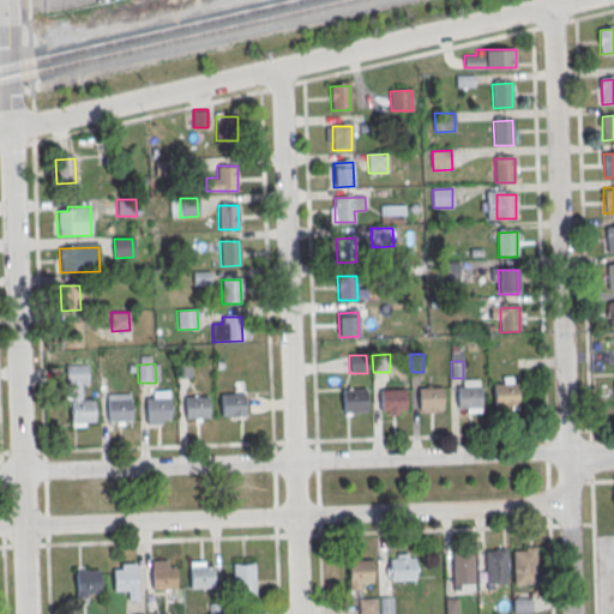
[(493,385),(517,384),(518,407),(494,408),(493,385)]
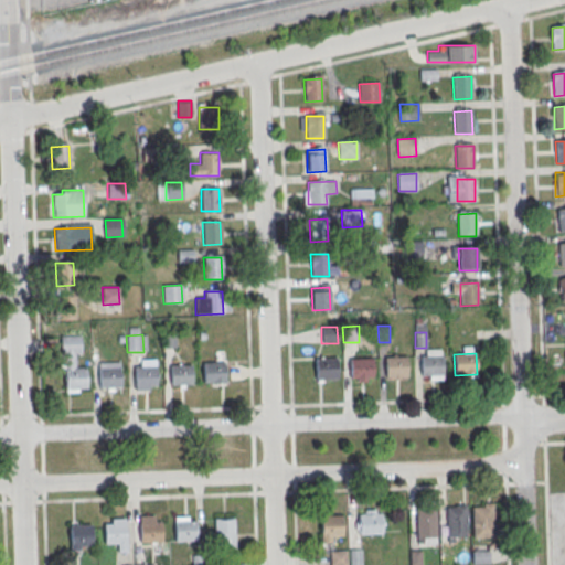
[(419,356),(441,355),(443,376),(420,377),(419,356)]
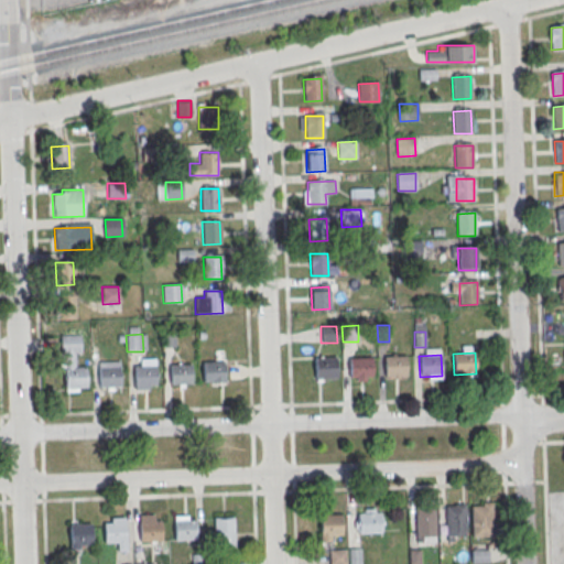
[(383,357),(405,356),(407,377),(384,378),(383,357)]
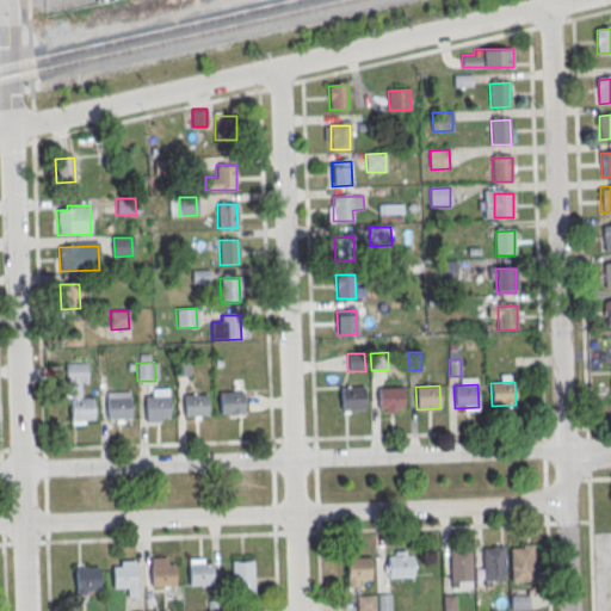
[(378,388),(401,387),(402,409),(378,411),(378,388)]
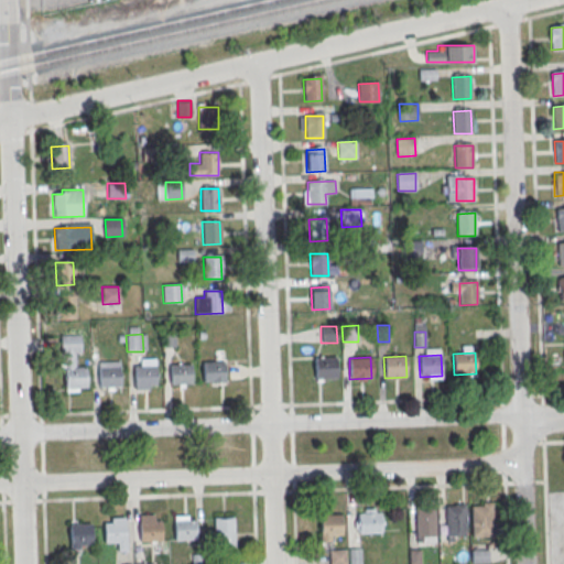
[(314,358),(336,358),(336,379),(315,379),(314,358)]
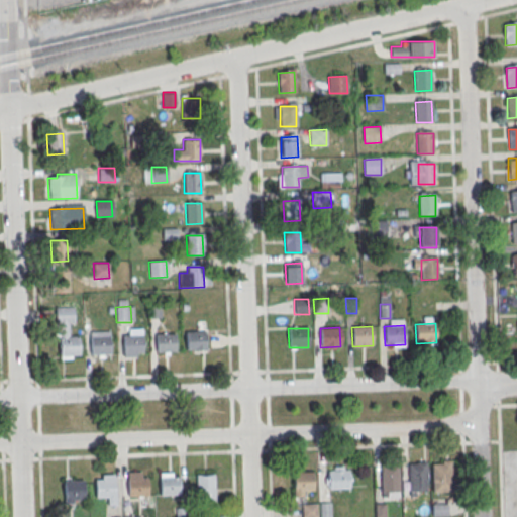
[(184,333),(205,332),(206,350),(185,351),(184,333)]
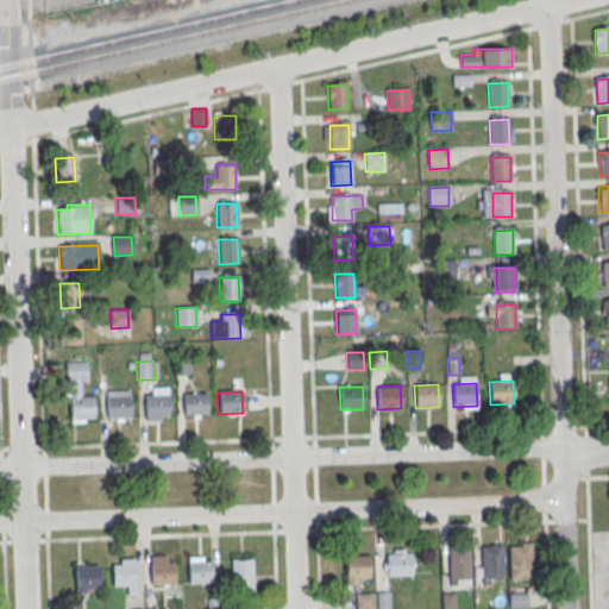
[(182,395),(206,394),(207,415),(183,416),(182,395)]
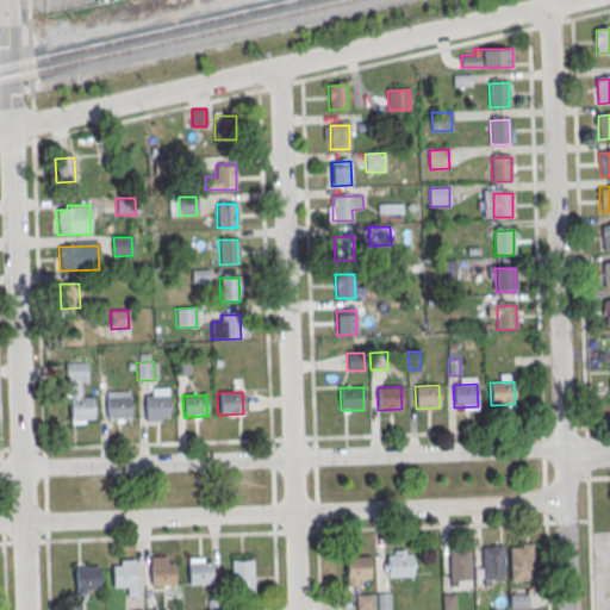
[(143,397),(168,396),(169,417),(160,418),(160,422),(144,422),(143,397)]
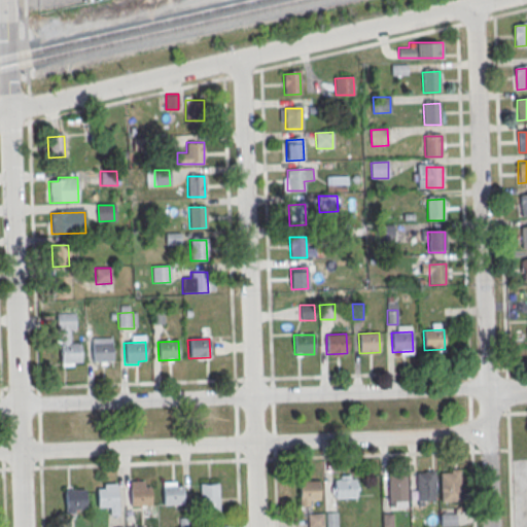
[(91,344),(111,343),(112,361),(91,362),(91,344)]
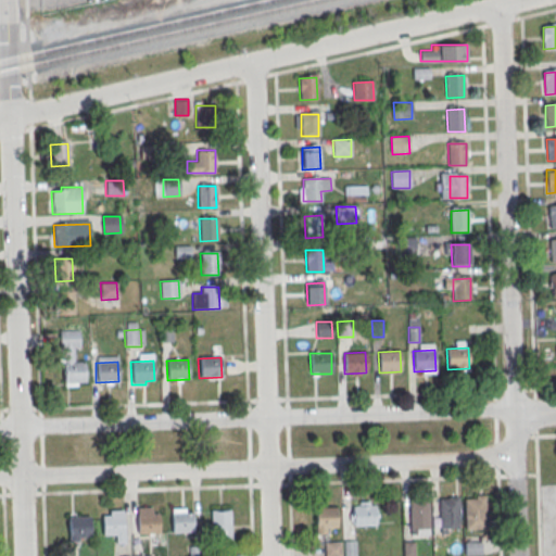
[(62,364),(85,363),(86,382),(63,383),(62,364)]
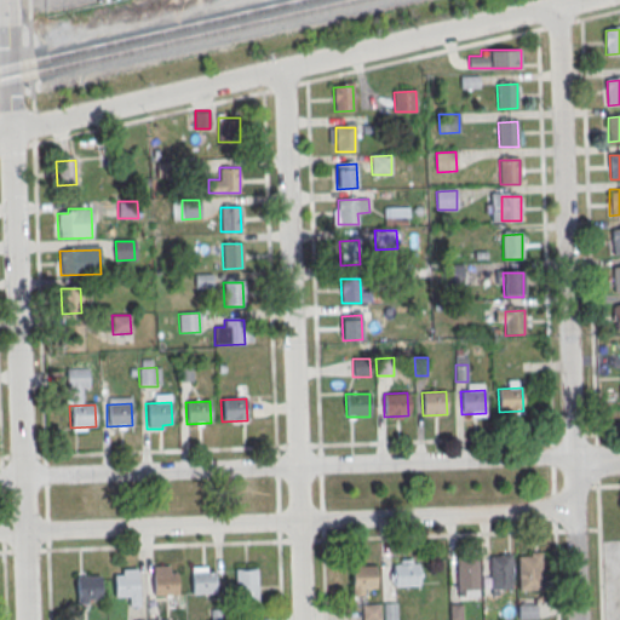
[(455,558),(477,557),(478,591),(457,591),(455,558)]
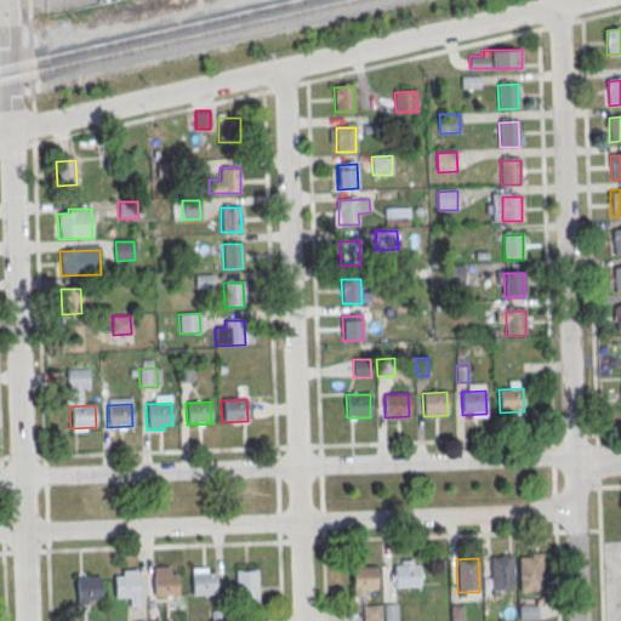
[(490,558),(511,558),(513,591),(491,592),(490,558)]
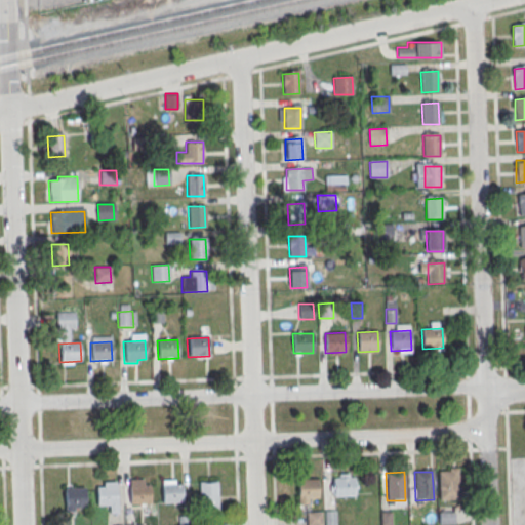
[(438,472),(456,472),(457,499),(439,500),(438,472)]
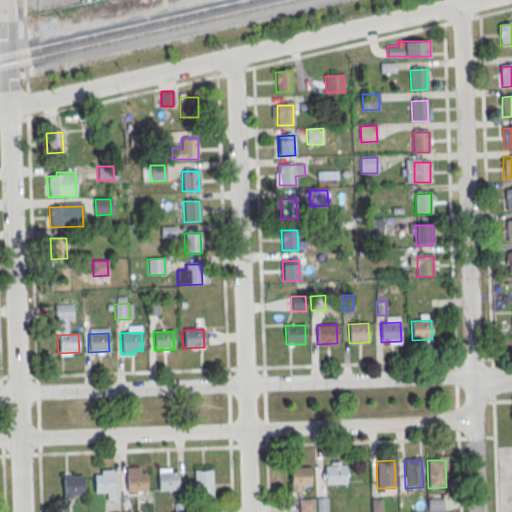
[(324,467),(344,466),(345,484),(325,485),(324,467)]
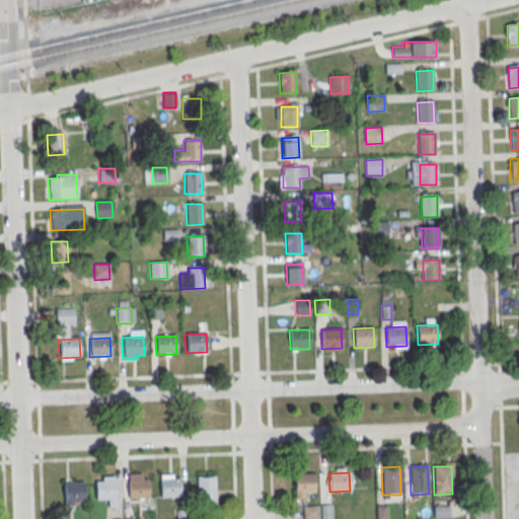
[(293,475),(314,474),(315,493),(294,494),(293,475)]
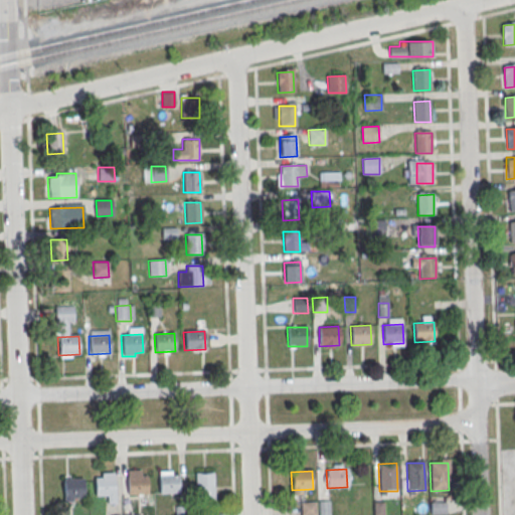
[(214,499),(214,472),(195,472),(195,499),(214,499)]
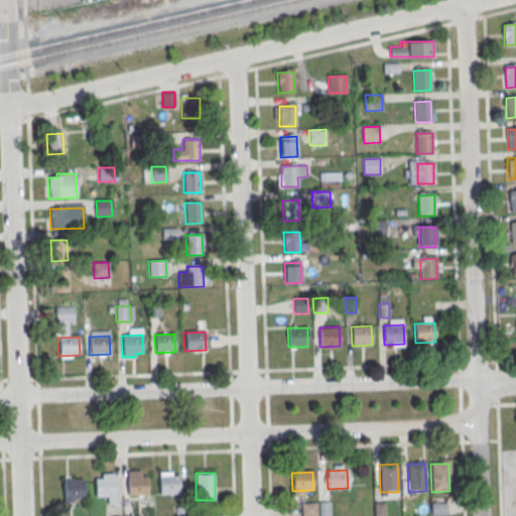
[(158,477),(179,476),(179,494),(159,495),(158,477)]
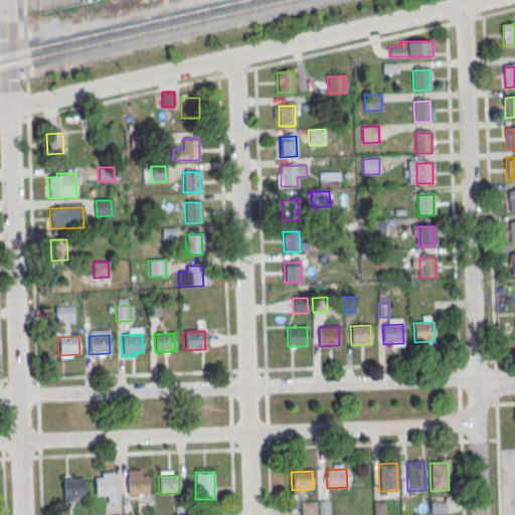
[(126,477),(147,476),(148,494),(127,495),(126,477)]
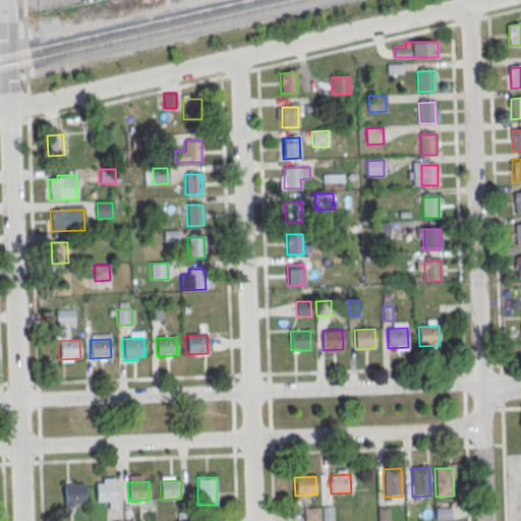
[(95,483),(115,482),(116,501),(96,502),(95,483)]
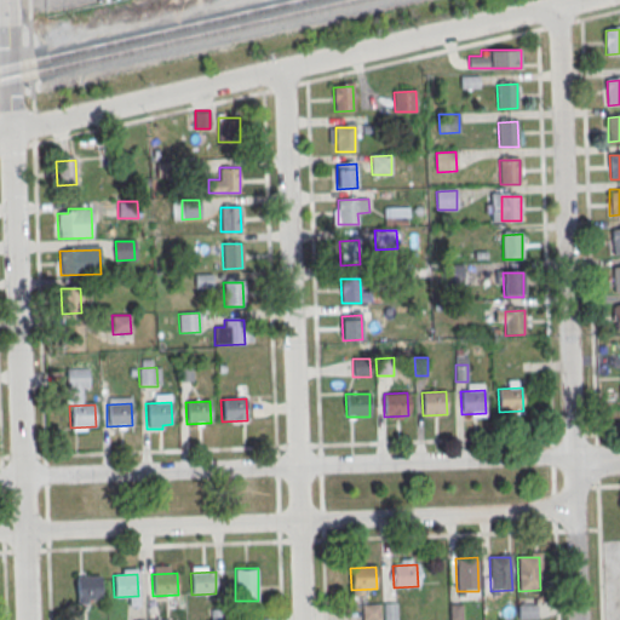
[(75,578),(99,577),(101,598),(76,600),(75,578)]
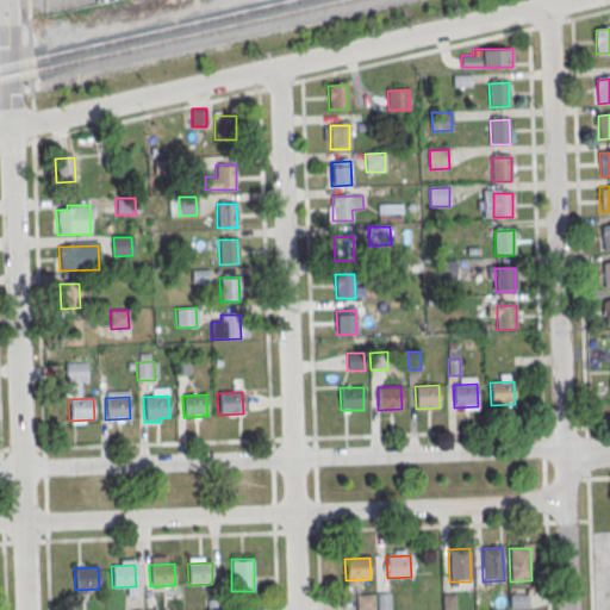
[(355,609),(373,609),(374,593),(355,593),(355,609)]
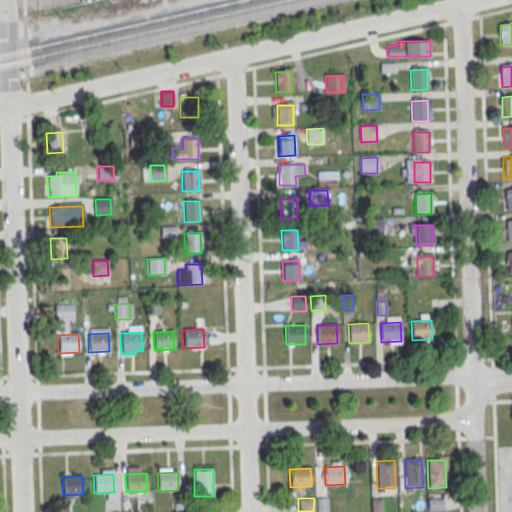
[(317,511),(325,511),(327,499),(318,498),(317,511)]
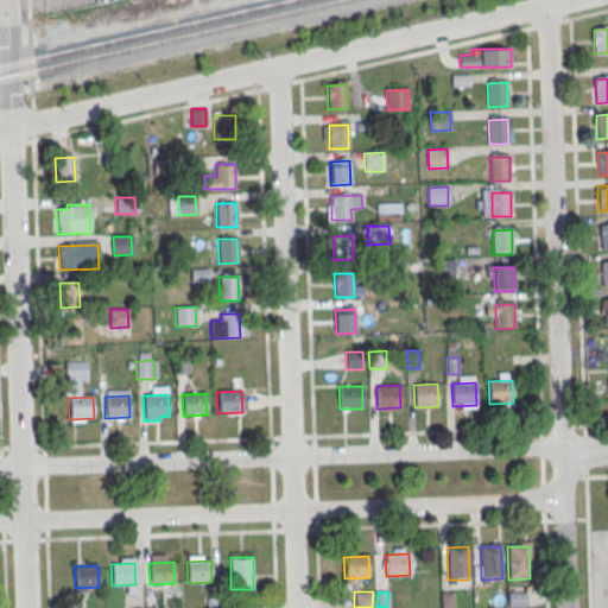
[(526,591),(507,591),(507,606),(526,606),(526,591)]
